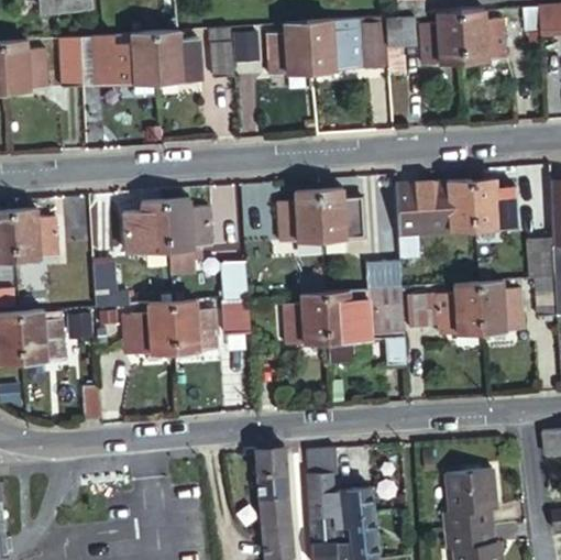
[(395,0),(396,13),(411,13),(422,12),(421,0),(395,0)]
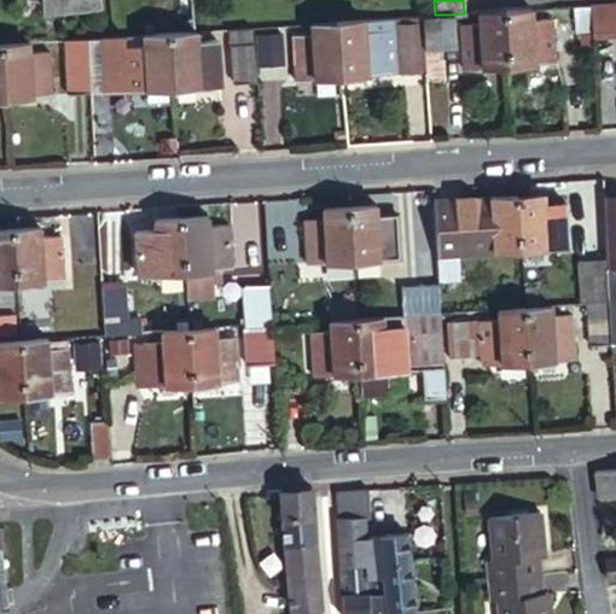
[(615,4),(592,6),(594,37),(615,35),(615,4)]
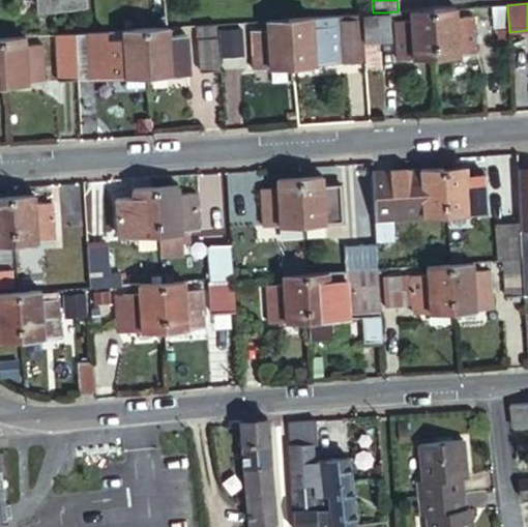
[(432,9),(434,57),(477,54),(476,40),(475,35),(481,35),(503,33),(501,8),(474,9),(474,17),(457,19),(456,8),(432,9)]
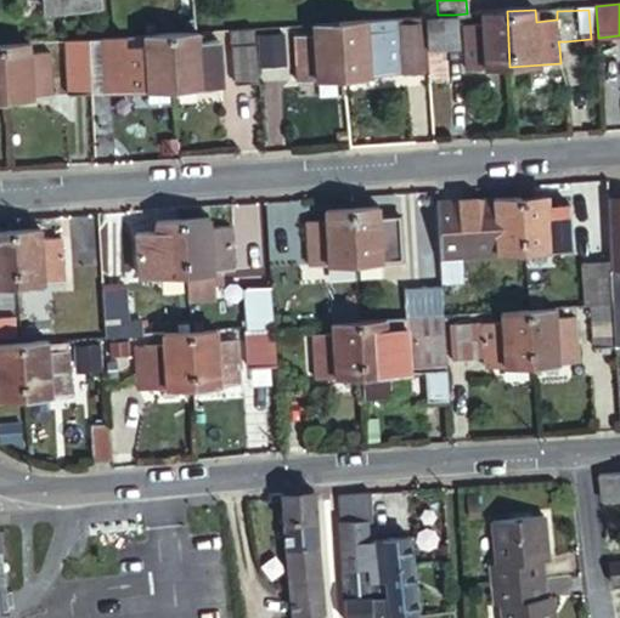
[(471,71),(509,67),(507,11),(483,13),(483,26),(468,26),(471,71)]
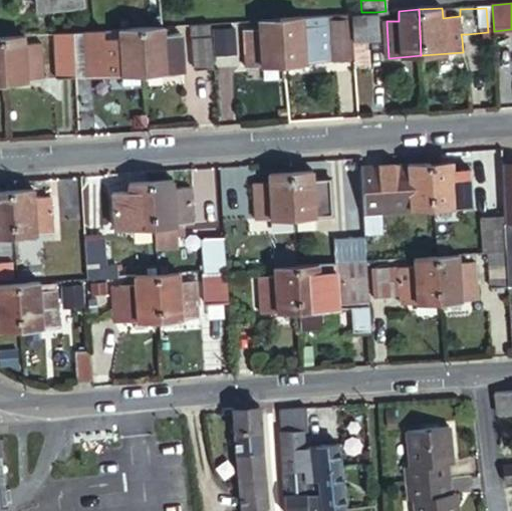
[(351,13),(353,34),(377,32),(375,12),(361,12),(351,13)]
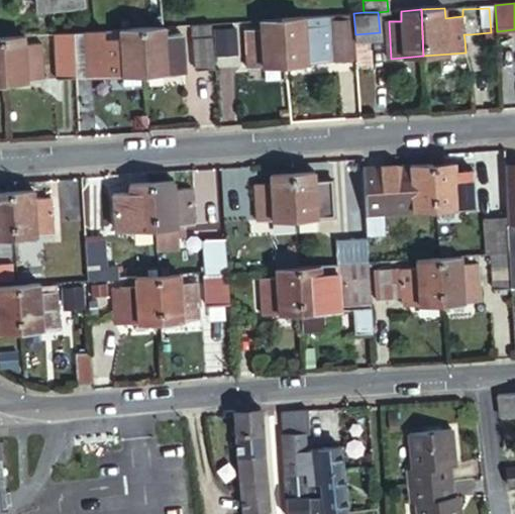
[(284,18),(287,65),(327,63),(325,24),(308,26),(307,16),(284,18)]
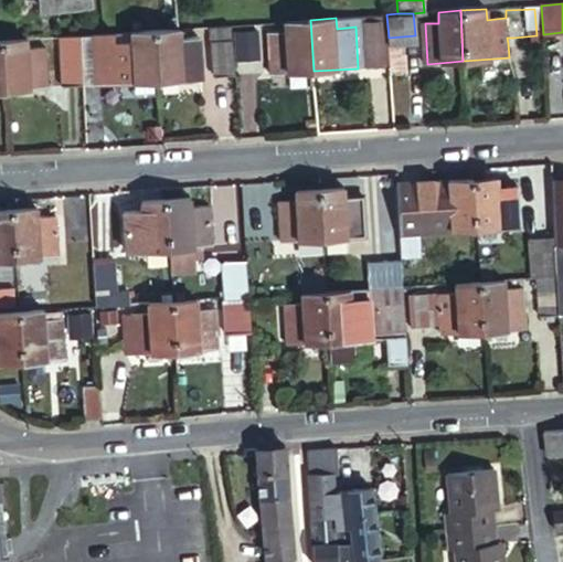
[(273,73),(314,71),(310,20),(287,21),(288,31),(271,32),(273,73)]
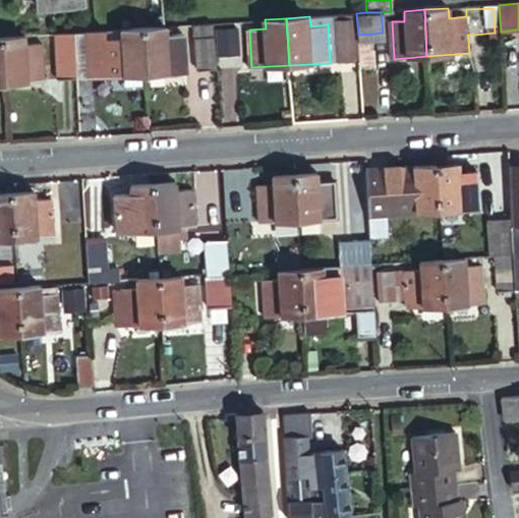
[(354,19),(337,21),(337,24),(328,24),(330,63),(356,61),(354,19)]
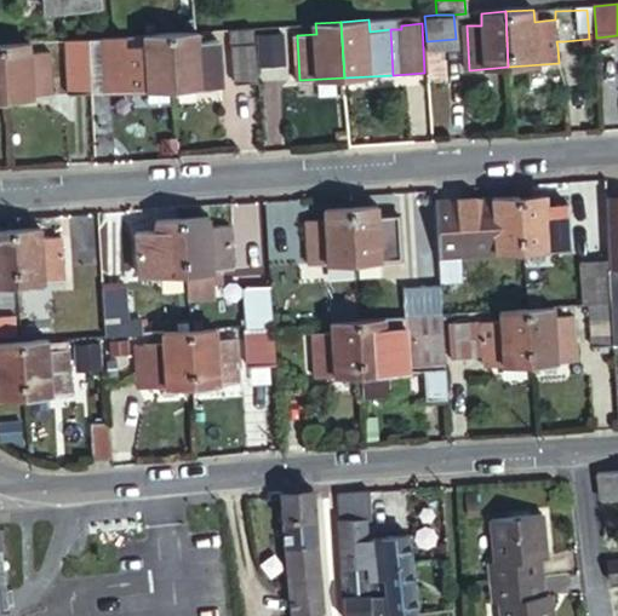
[(238,82),(259,80),(258,40),(257,30),(257,27),(234,28),(238,82)]
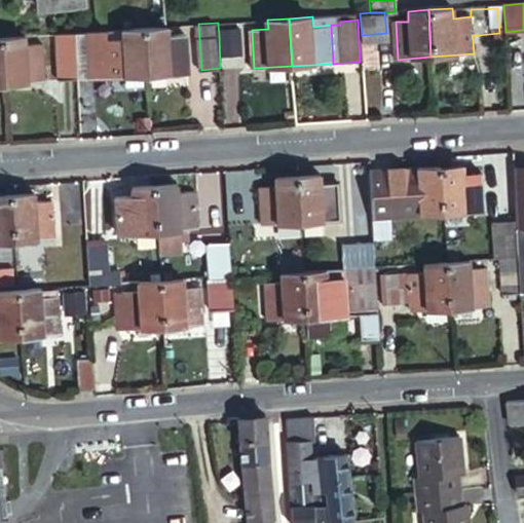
[(147,27),(149,75),(190,72),(188,35),(171,36),(170,26),(165,26),(147,27)]
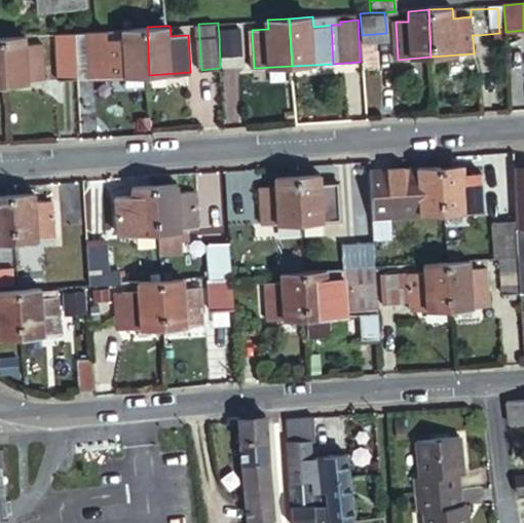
[(147,27),(124,29),(124,37),(109,39),(111,77),(149,75),(147,27)]
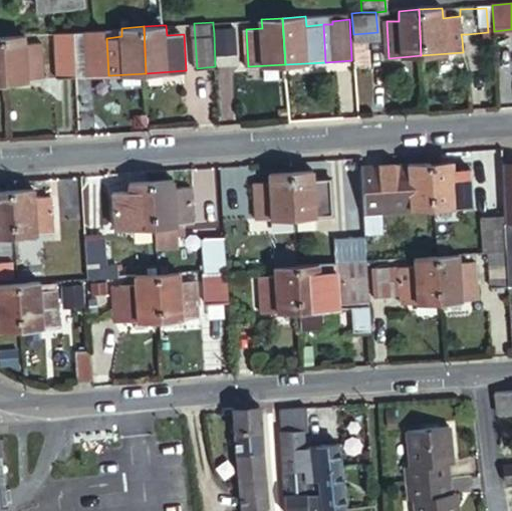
[(57,77),(75,75),(72,31),(52,32),(57,77)]
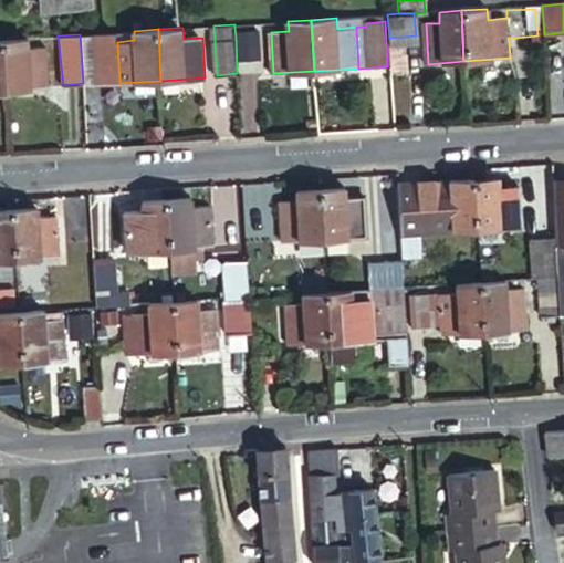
[(1,40),(4,91),(50,87),(47,47),(28,49),(27,38),(1,40)]
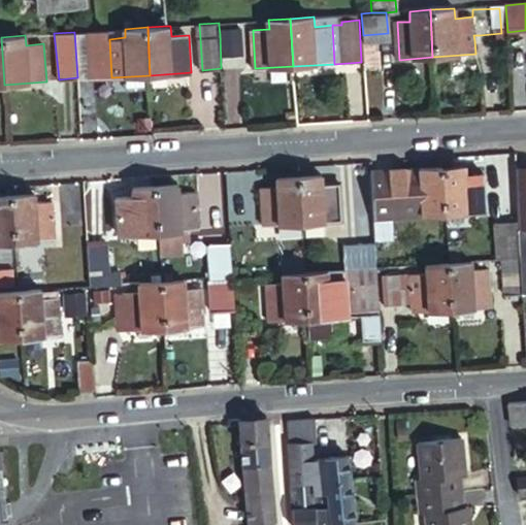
[(78,41),(79,56),(94,56),(93,40),(78,41)]
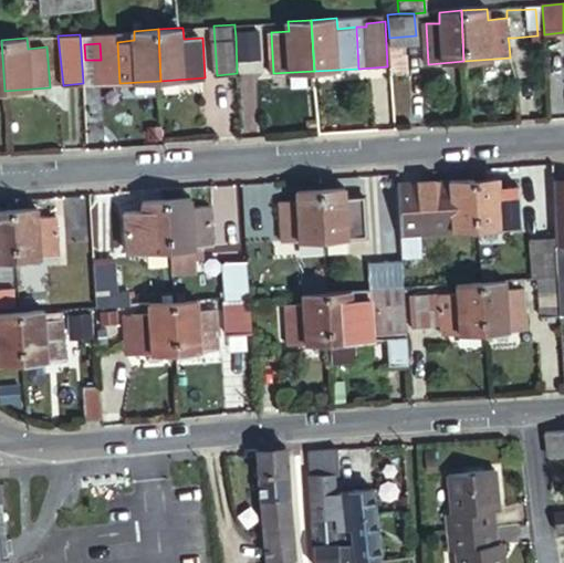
[(101,60),(85,60),(87,91),(103,90),(101,60)]
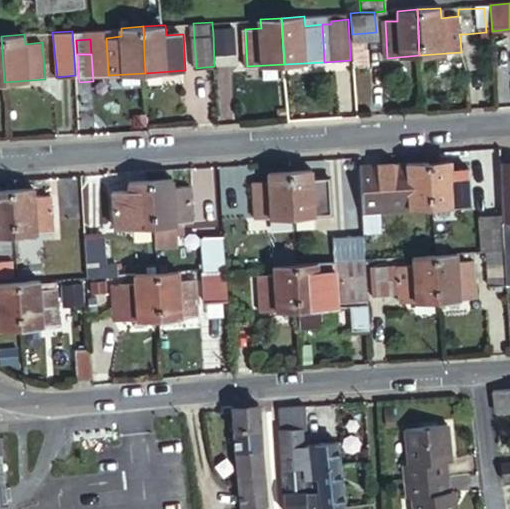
[(453,164),(427,166),(430,209),(471,206),(470,172),(453,173),(453,164)]
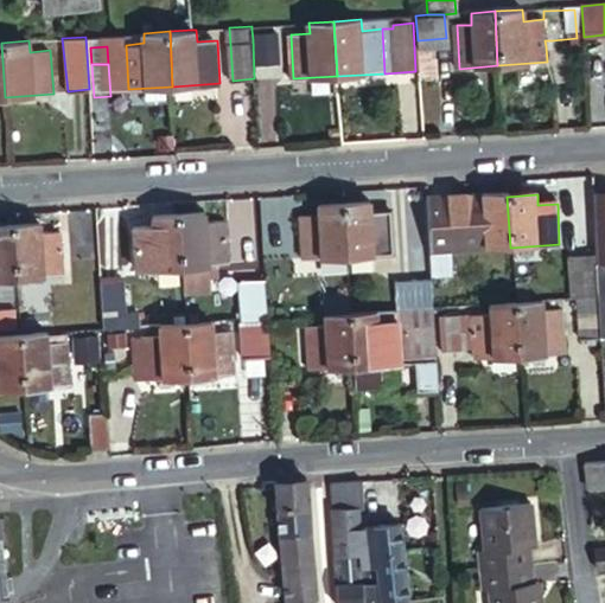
[(507,197),(426,201),(431,276),(449,275),(447,252),(510,248),(507,197)]
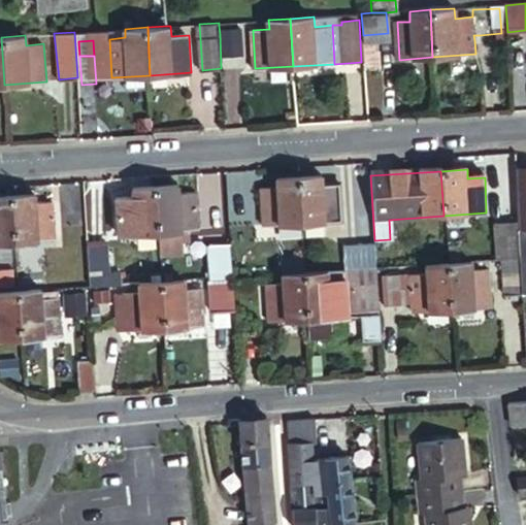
[(525,171),(517,173),(520,231),(525,230),(525,171)]
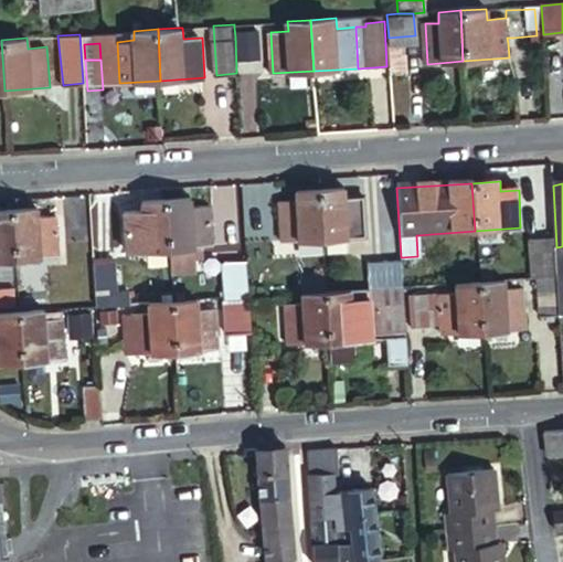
[(344,191),(321,193),(324,241),(368,237),(365,200),(346,201),(344,191)]
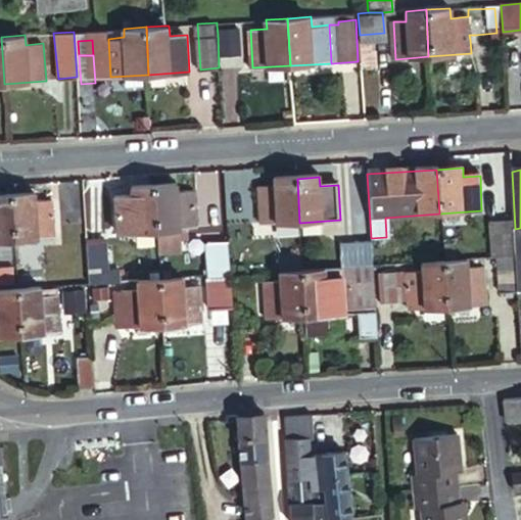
[(299,223),(297,179),(275,180),(276,189),(259,190),(263,225),(299,223)]
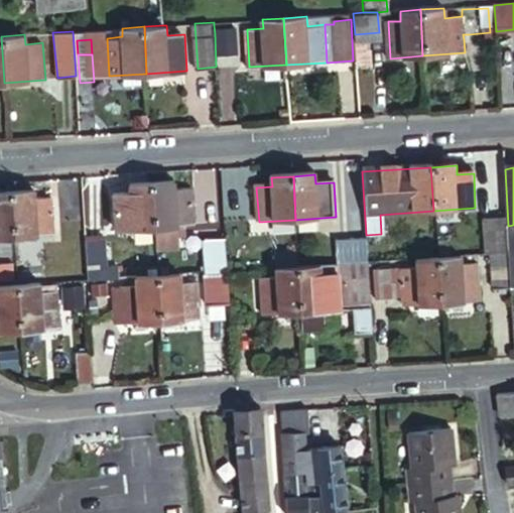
[(176,183),(152,185),(155,229),(197,226),(194,191),(176,193),(176,183)]
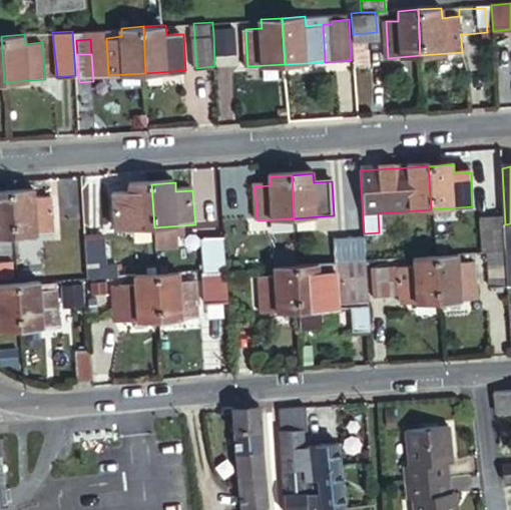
[(154,227),(151,184),(131,185),(131,194),(115,194),(117,230),(154,227)]
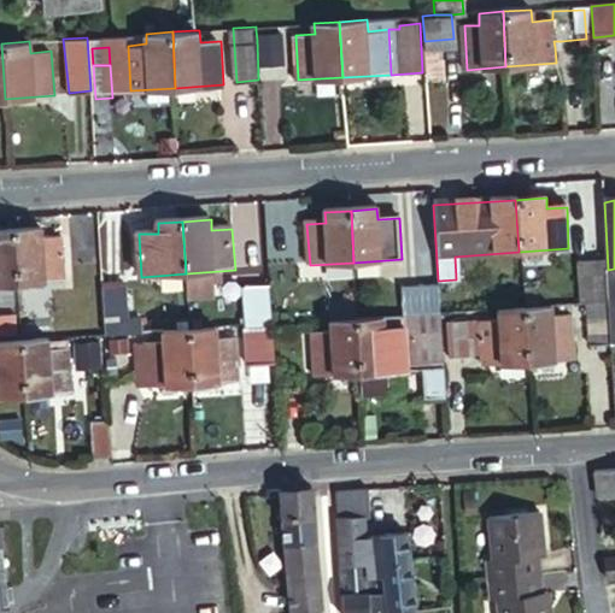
[(41,231),(13,234),(17,284),(46,283),(46,275),(58,273),(59,283),(66,282),(63,240),(42,241),(41,231)]
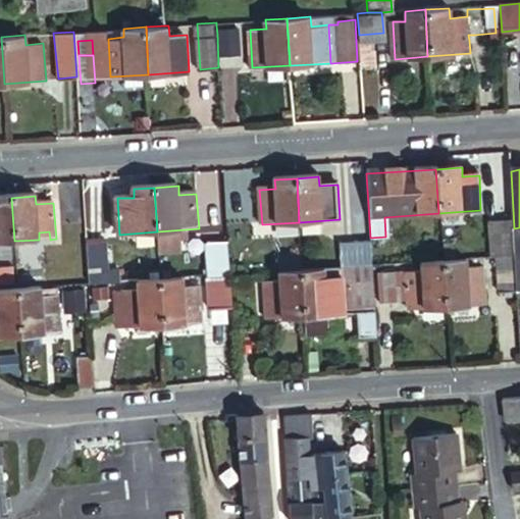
[(0,242),(14,241),(11,198),(0,198),(0,242)]
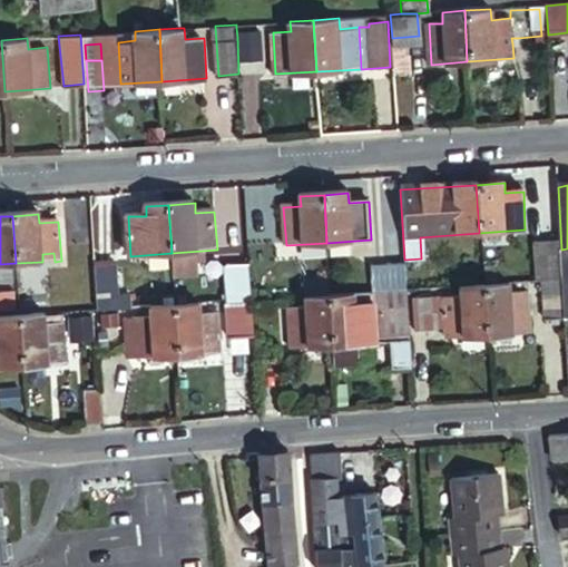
[(557,254),(556,242),(532,243),(535,281),(559,280),(557,254)]
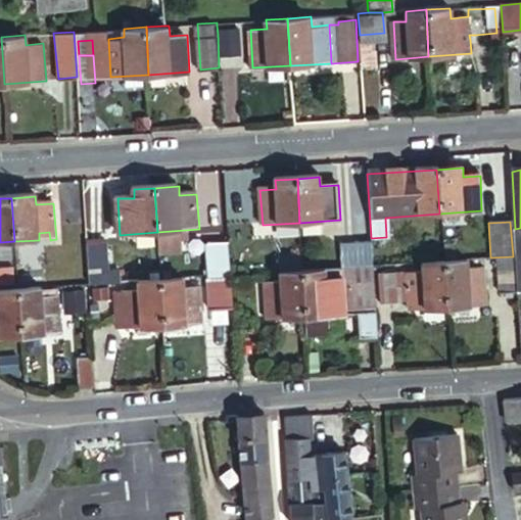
[(515,290),(515,292),(520,291),(520,232),(511,233),(513,256),(513,264),(515,290)]
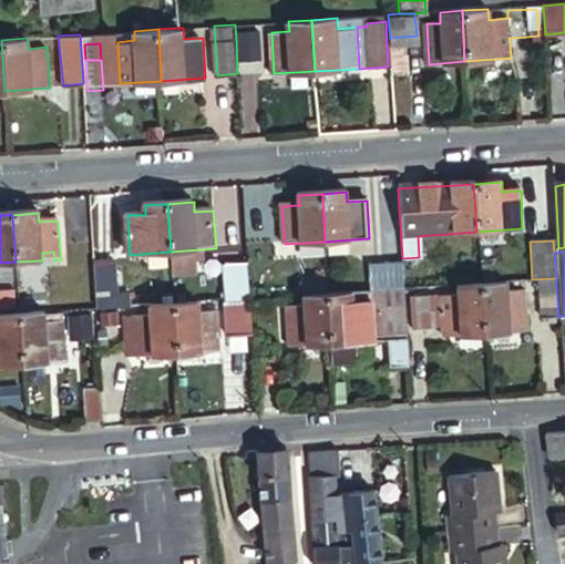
[(252,295),(249,260),(227,262),(229,296),(252,295)]
